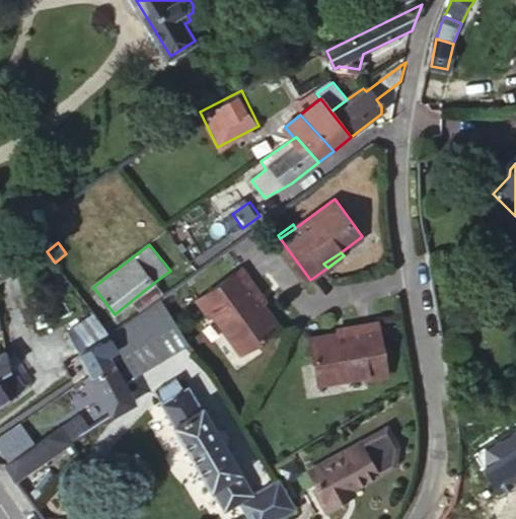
[(243,267),(203,296),(214,313),(244,353),(281,325),(265,301),(252,286),(256,282),(243,267)]
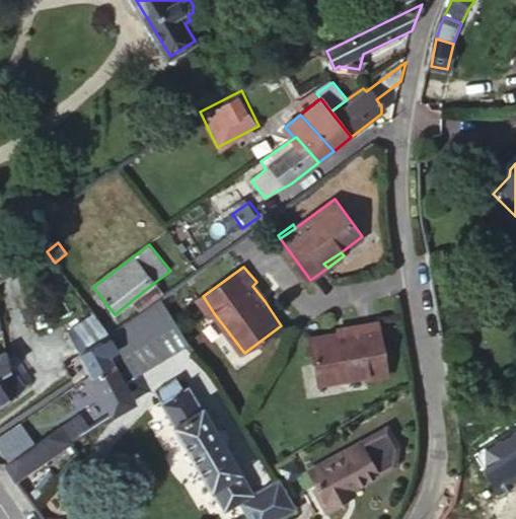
[(139,311),(158,297),(165,294),(155,282),(131,301),(139,311)]
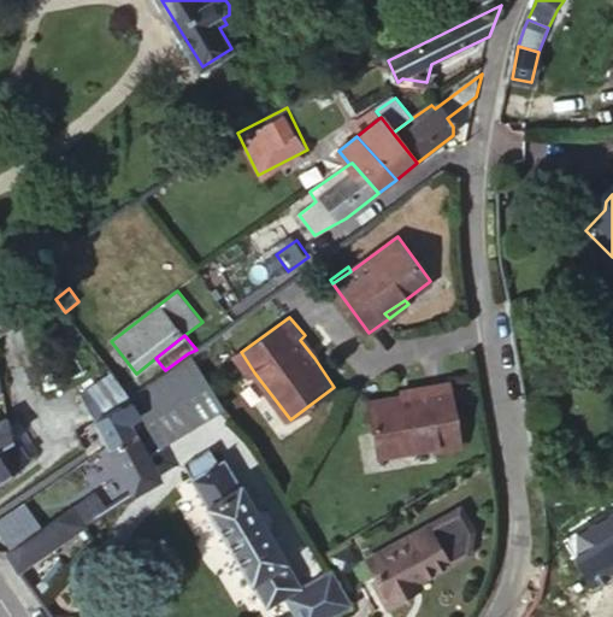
[(319,356),(305,335),(300,340),(314,358),(319,356)]
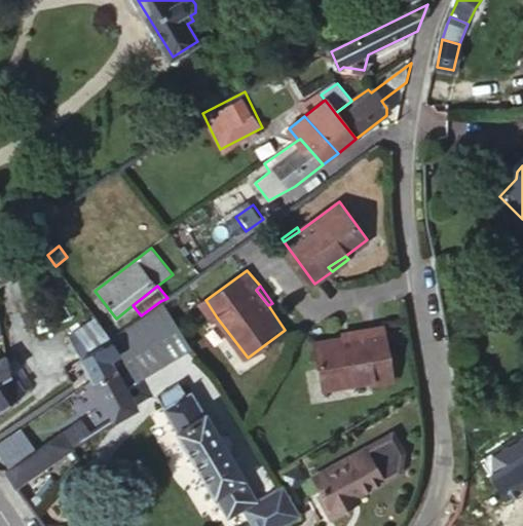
[(217,317),(206,300),(201,303),(214,321),(217,317)]
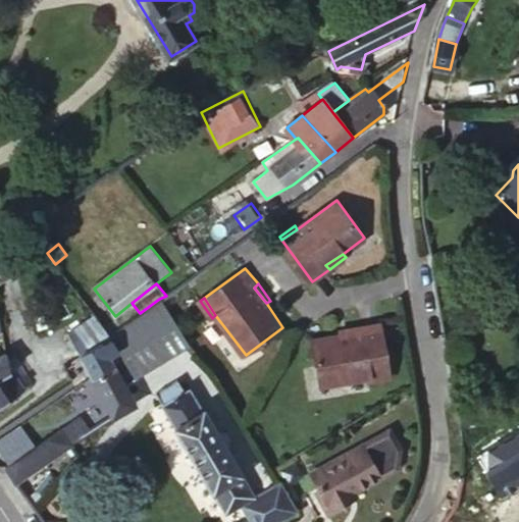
[(137,378),(190,347),(161,301),(110,337),(119,351),(137,378)]
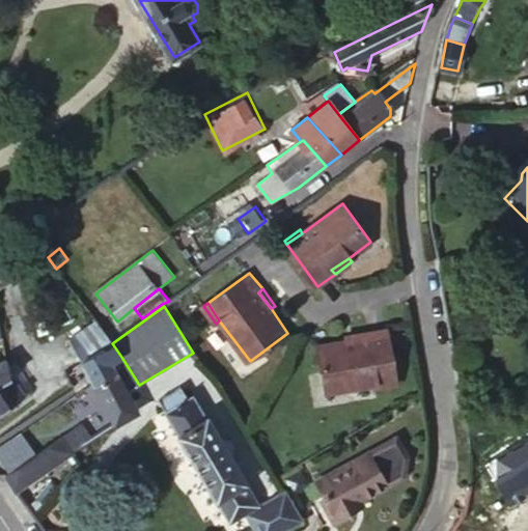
[(388,333),(369,336),(369,340),(350,343),(321,348),(328,394),(374,386),(397,382),(388,333)]
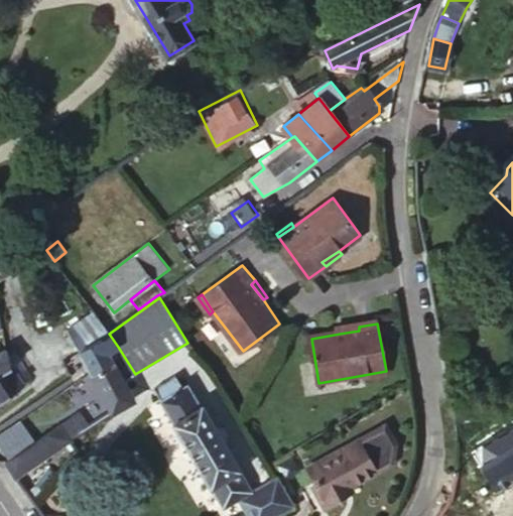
[(78,347),(92,373),(112,359),(110,352),(118,347),(109,334),(108,331),(78,347)]
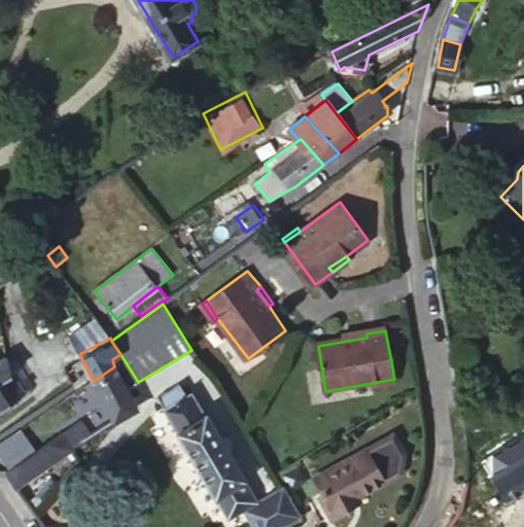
[(0,380),(11,375),(7,358),(0,361),(0,380)]
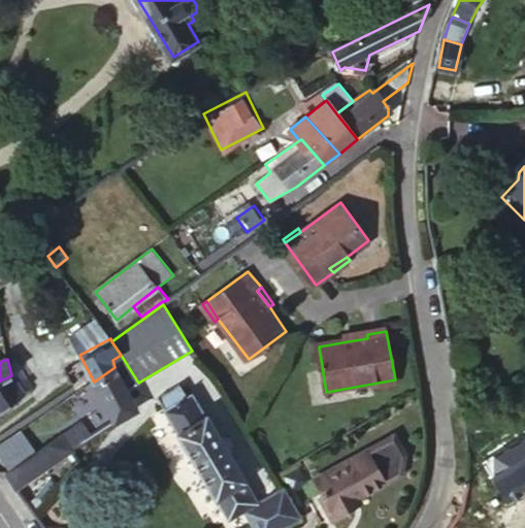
[(115,367),(94,382),(117,424),(137,409),(127,390),(115,367)]
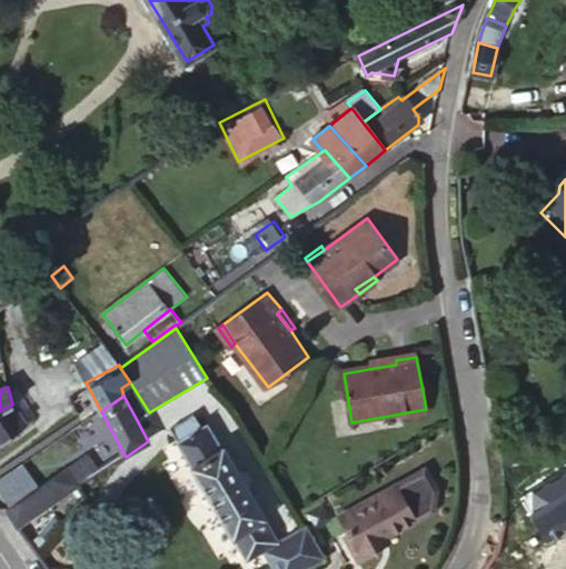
[(99,462),(120,450),(100,415),(79,427),(99,462)]
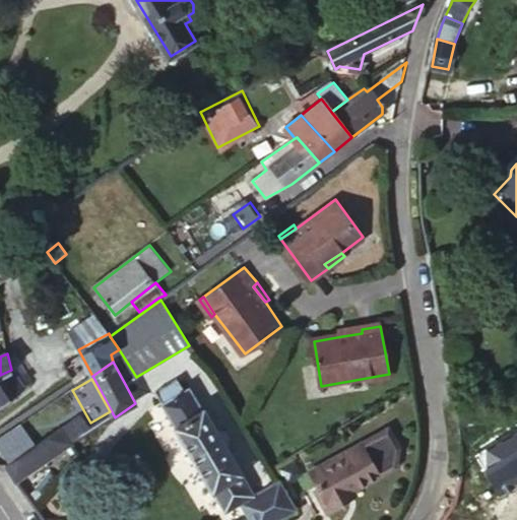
[(225,513),(239,505),(247,519),(245,519),(280,519),(299,510),(280,479),(255,495),(191,386),(184,390),(178,379),(156,392),(163,405),(225,513)]
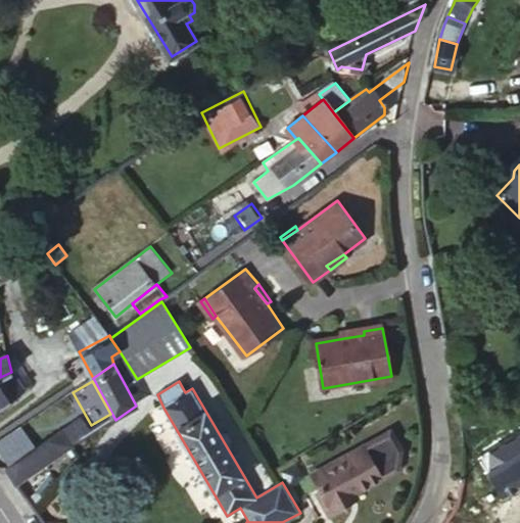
[(0,408),(11,400),(0,383),(0,408)]
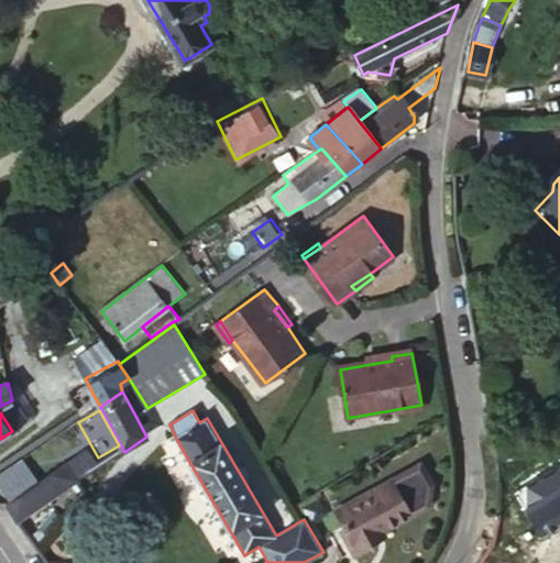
[(83,455),(68,465),(79,481),(94,471),(83,455)]
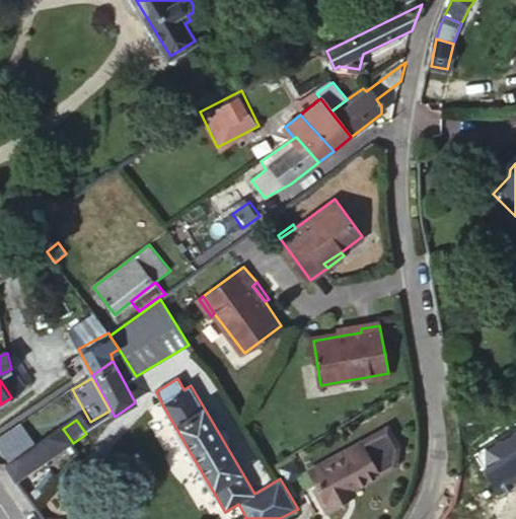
[(345,492),(353,487),(394,462),(399,444),(388,425),(311,470),(321,487),(315,490),(328,512),(350,499),(348,497),(345,492)]
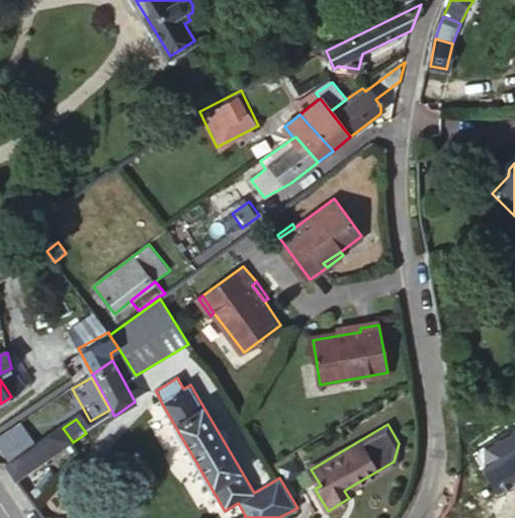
[(514,425),(474,450),(498,492),(514,482),(514,425)]
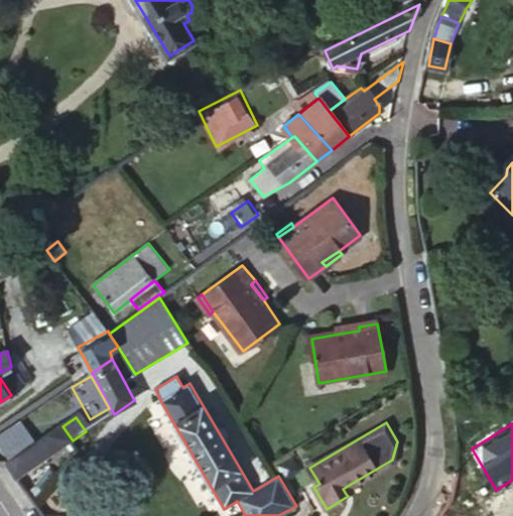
[(62,425),(7,463),(18,478),(73,440),(62,426),(62,425)]
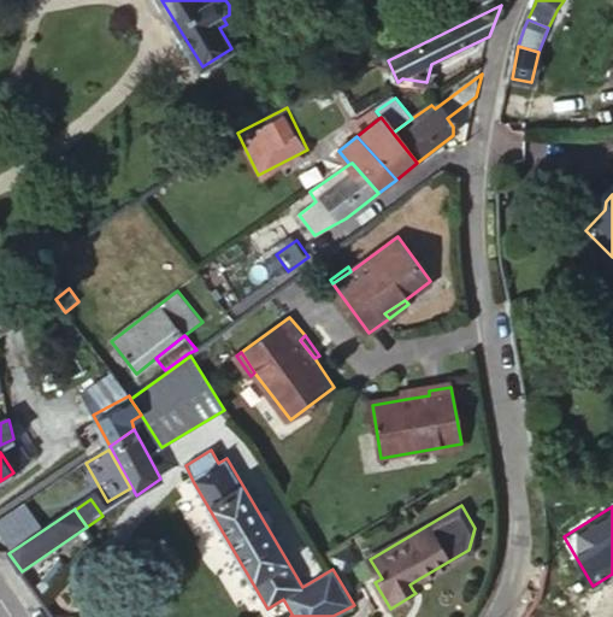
[(424,585),(419,579),(410,585),(413,591),(424,585)]
